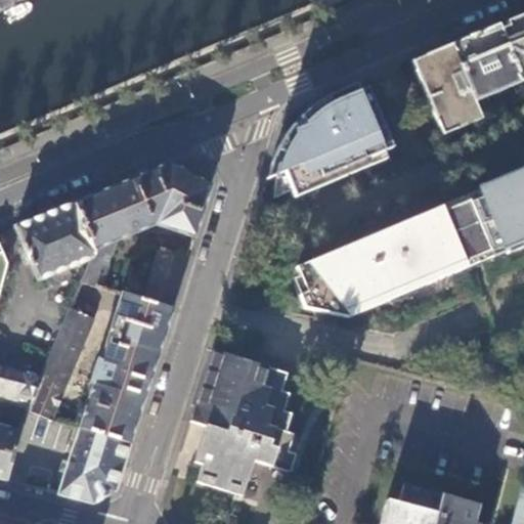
[(523,10),(508,17),(510,24),(500,27),(521,81),(523,79),(523,10)]
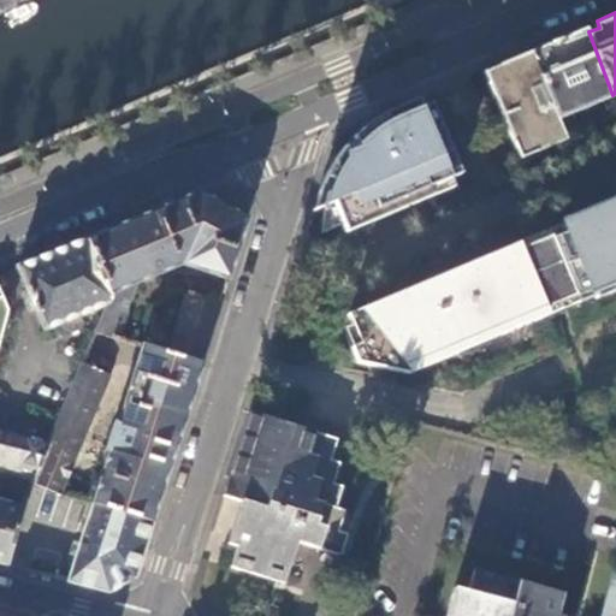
[(588,31),(586,25),(528,51),(560,118),(612,95),(588,31)]
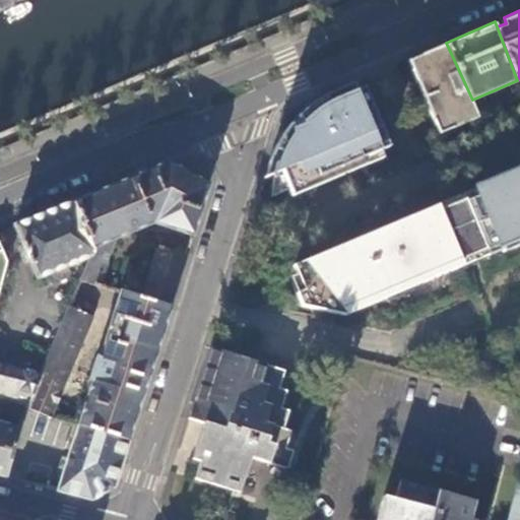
[(472,100),(446,43),(408,59),(439,132),(478,117),(472,100)]
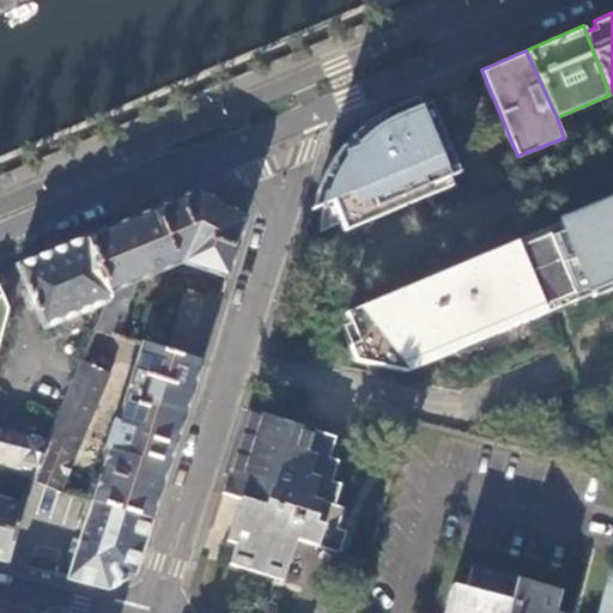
[(431,111),(422,115),(412,120),(396,127),(388,131),(382,133),(374,139),(365,145),(357,153),(350,162),(344,169),(340,175),(334,188),(331,198),(329,202),(328,206),(327,213),(327,216),(326,220),(326,232),(327,237),(461,178),(431,111)]
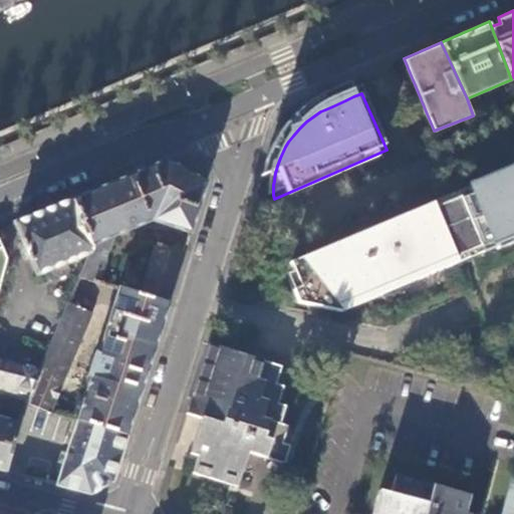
[(148,222),(189,234),(205,183),(164,161),(71,200),(91,246),(87,256),(78,277),(94,282),(98,283),(113,236),(148,222)]
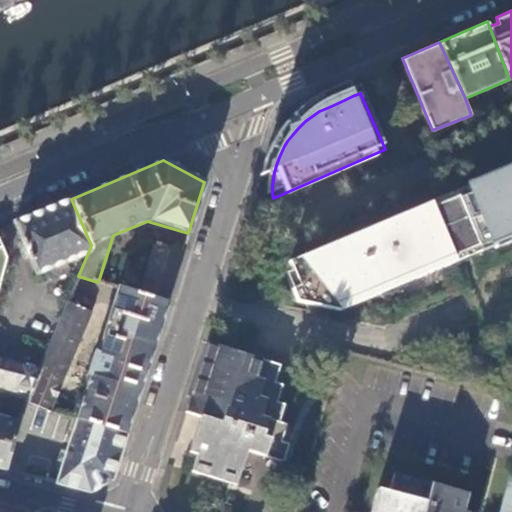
[(511,163),(462,186),(464,190),(488,246),(501,240),(502,242),(511,238),(511,163)]
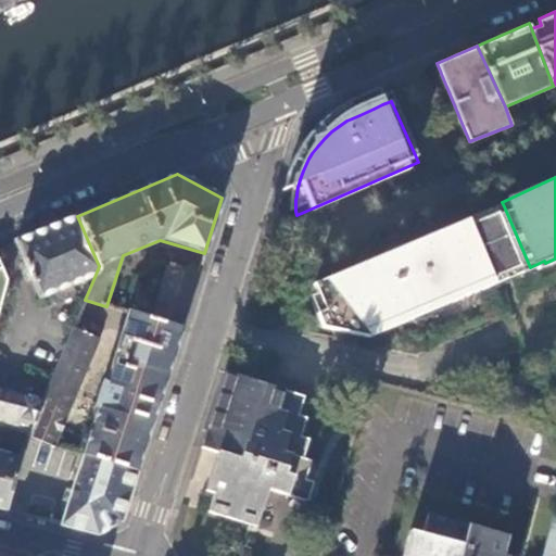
[(375,336),(530,267),(504,206),(409,250),(381,262),(378,256),(316,283),(315,283),(325,310),(333,328),(375,336)]
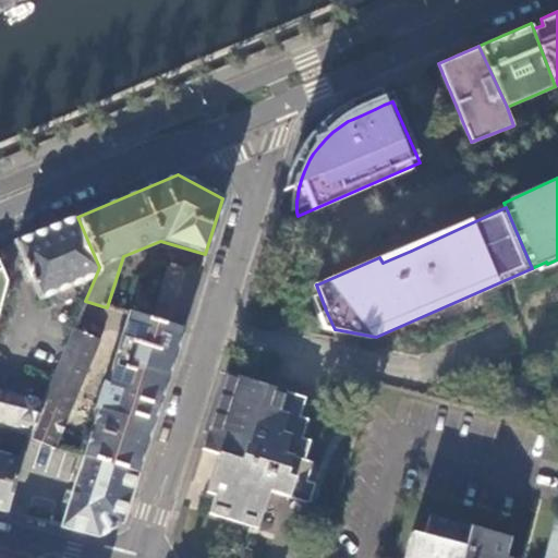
[(99,267),(77,217),(13,244),(38,302),(53,294),(57,300),(63,303),(70,301),(73,292),(71,288),(95,278),(99,267)]
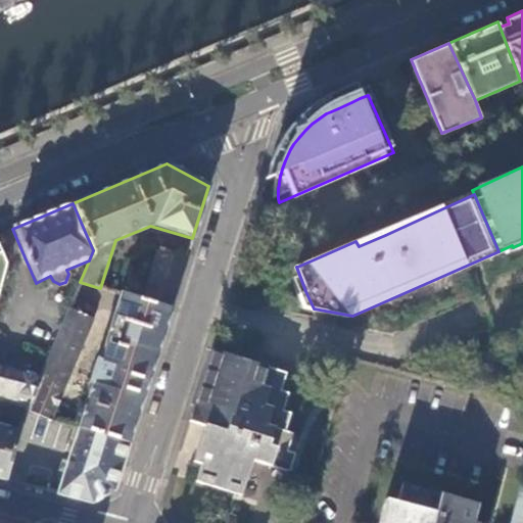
[(151,270),(180,278),(185,260),(156,251),(151,270)]
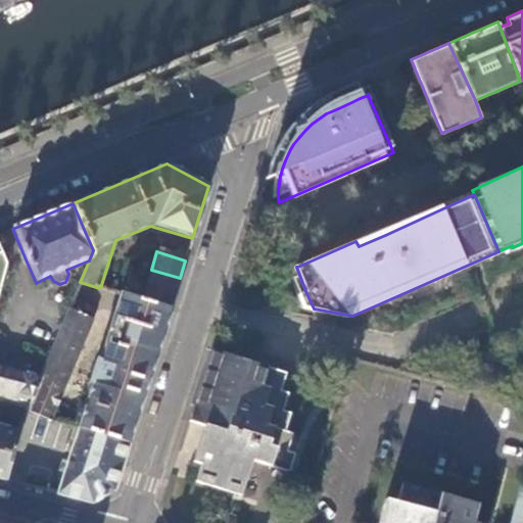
[(180,278),(151,270),(146,285),(175,294),(180,278)]
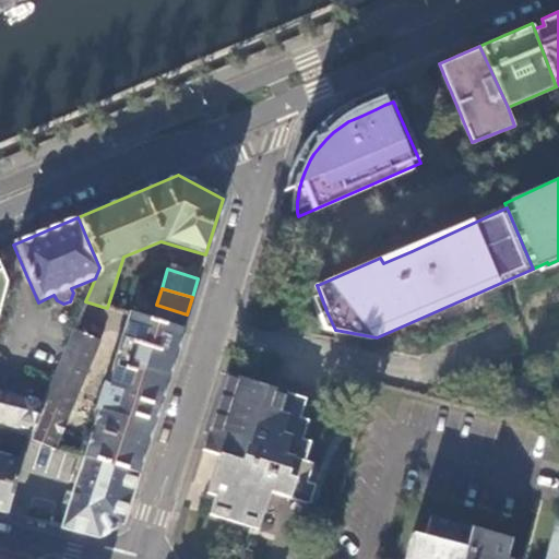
[(151,322),(181,332),(187,314),(156,305),(151,322)]
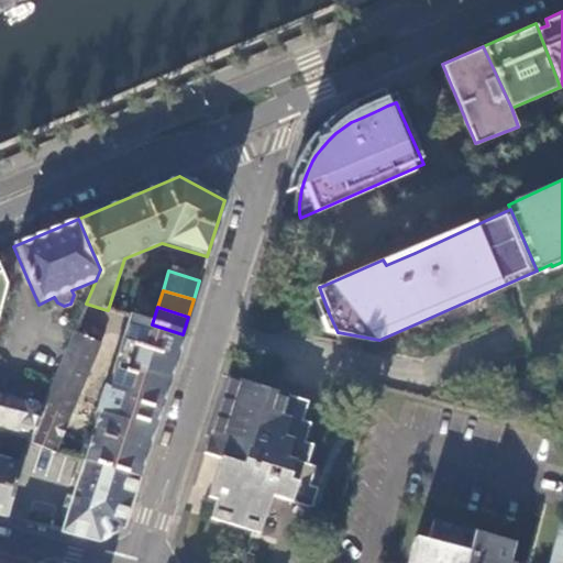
[(120,322),(122,315),(108,310),(103,309),(100,320),(113,324),(114,320),(120,322)]
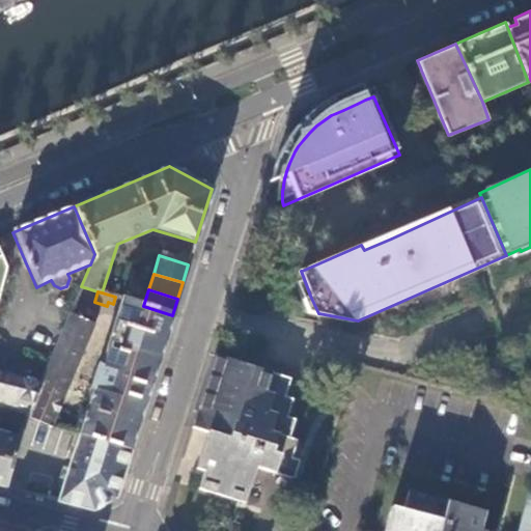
[(78,435),(130,450),(172,315),(143,306),(120,299),(101,365),(96,364),(88,390),(92,391),(78,435)]
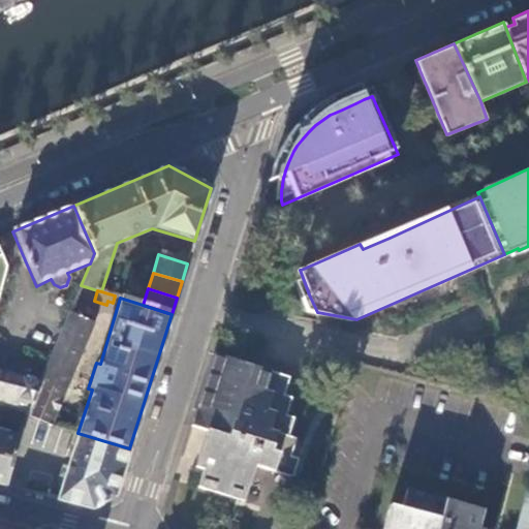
[(94,310),(73,302),(69,313),(93,322),(96,314),(94,310)]
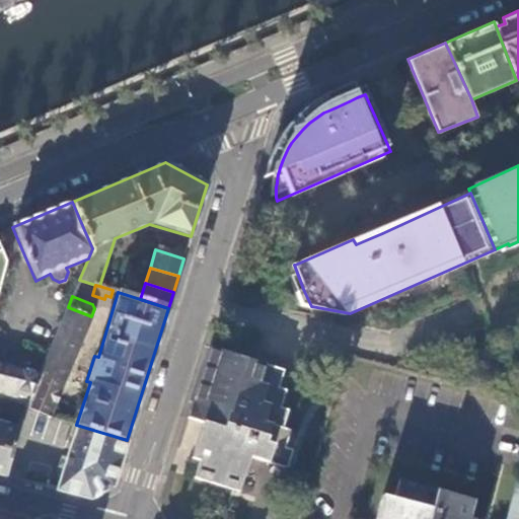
[(91,316),(68,307),(47,358),(70,367),(91,316)]
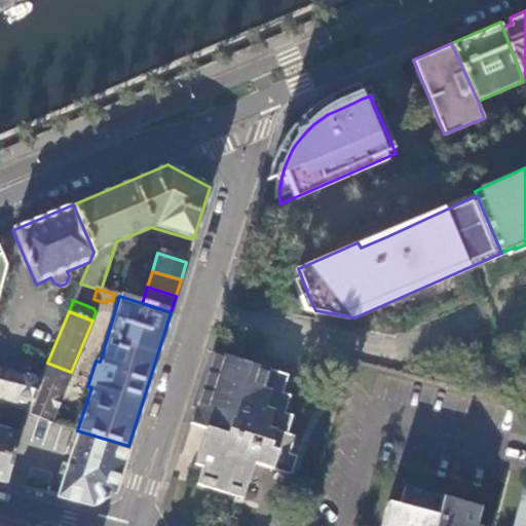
[(283,381),(211,359),(189,426),(203,431),(193,465),(200,467),(194,485),(238,500),(250,465),(285,478),(290,460),(283,458),(289,441),(282,439),(288,420),(279,417),(285,401),(277,399),(283,381)]
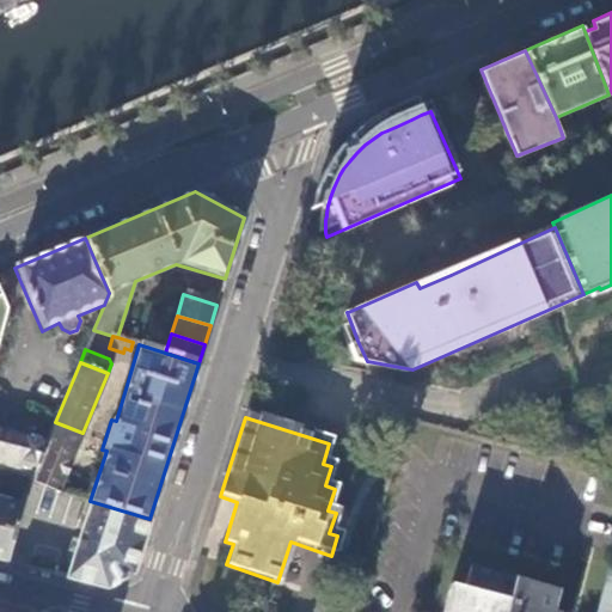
[(83,433),(55,422),(47,441),(32,476),(31,479),(59,490),(83,433)]
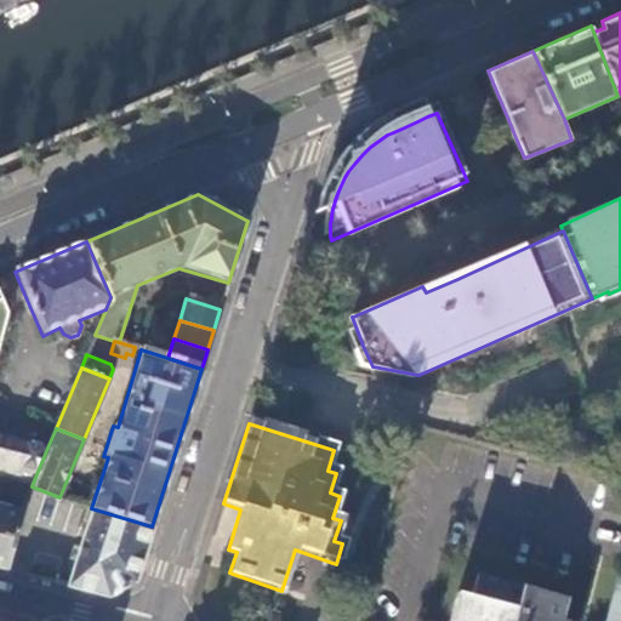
[(0,474),(33,483),(47,448),(0,434),(0,474)]
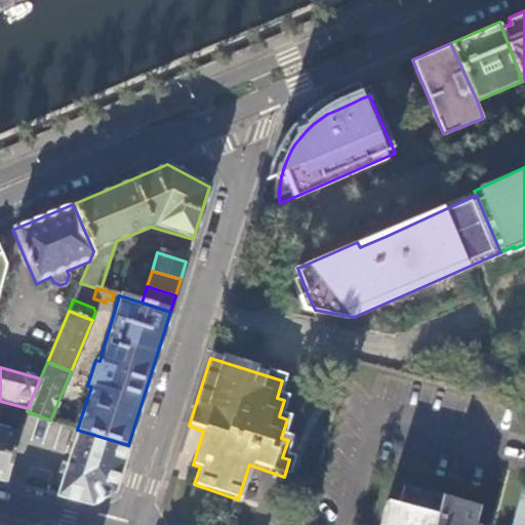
[(0,481),(4,482),(17,433),(0,428),(0,481)]
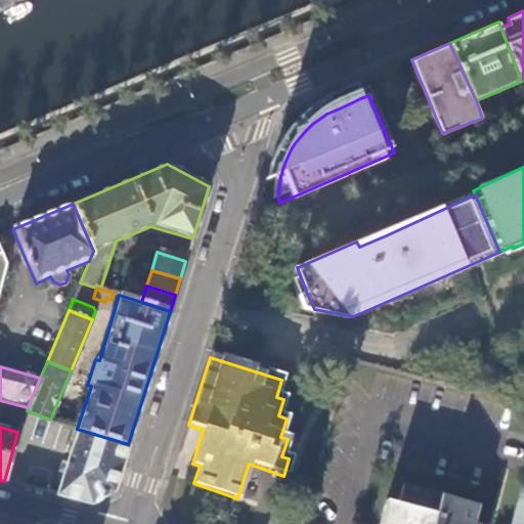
[(77,429),(56,494),(90,504),(113,491),(128,444),(77,429)]
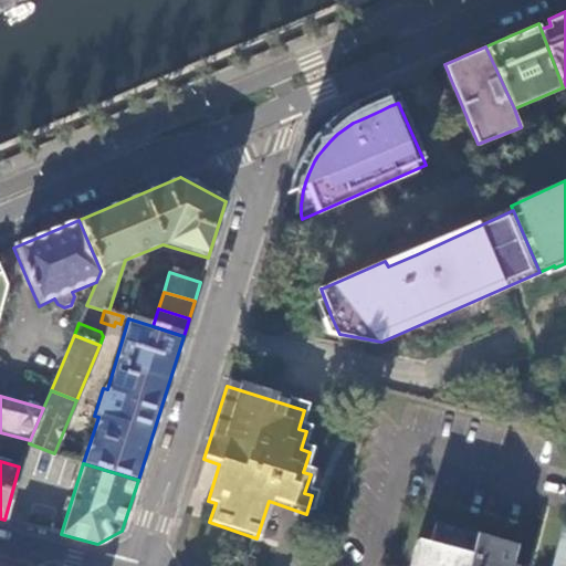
[(282,546),(291,528),(270,520),(262,537),(282,546)]
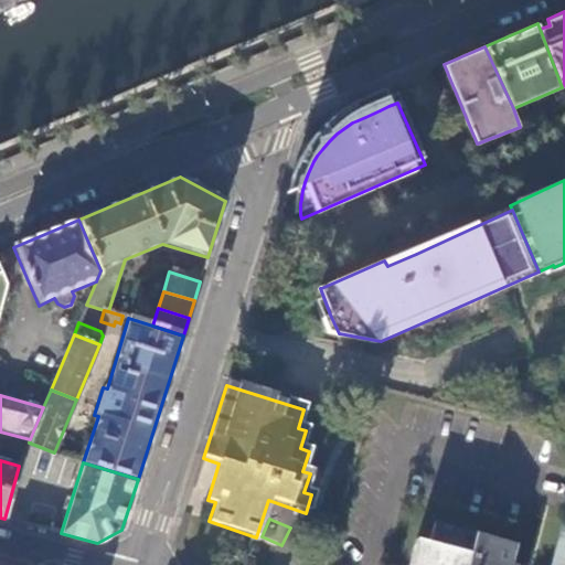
[(564,564),(564,520),(564,521),(552,564),(564,564)]
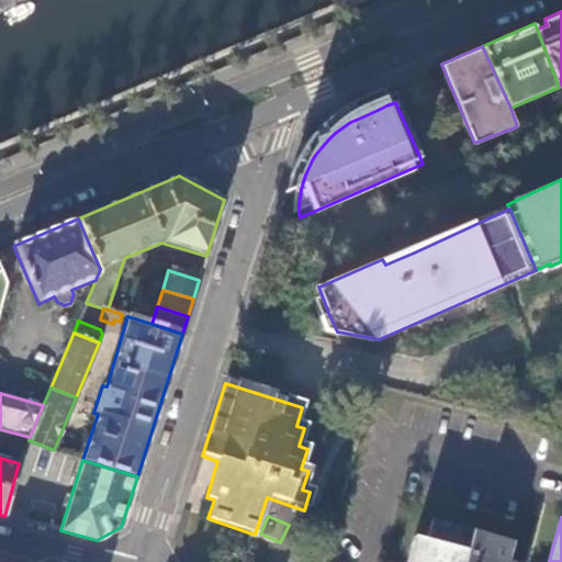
[(405,561),(506,561),(512,543),(429,521),(425,541),(412,538),(405,561)]
